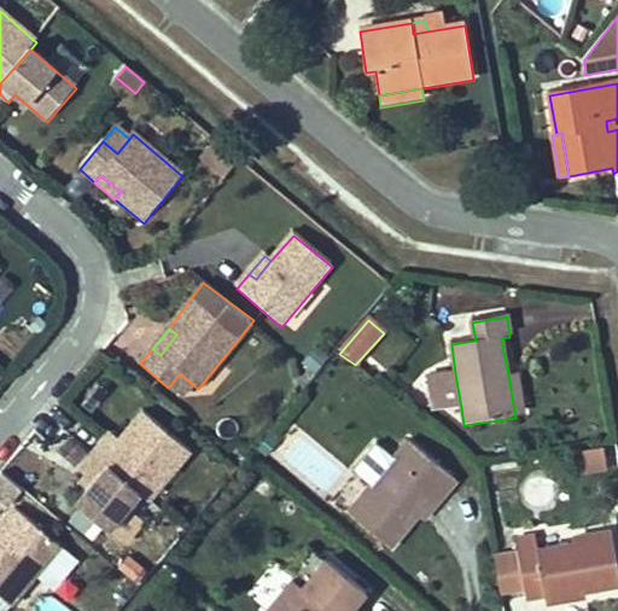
[(193,385),(180,373),(168,388),(182,400),(193,385)]
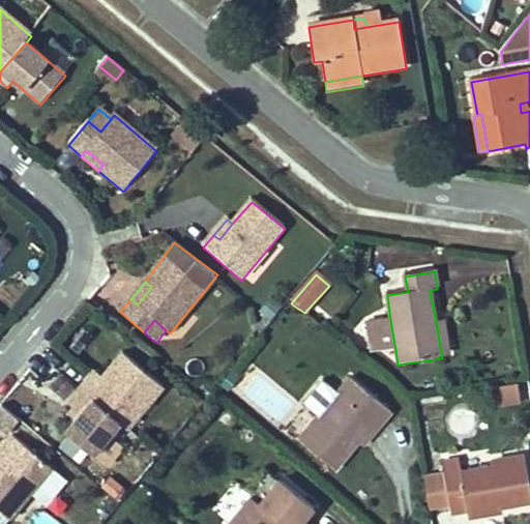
[(375,353),(395,350),(390,320),(370,322),(375,353)]
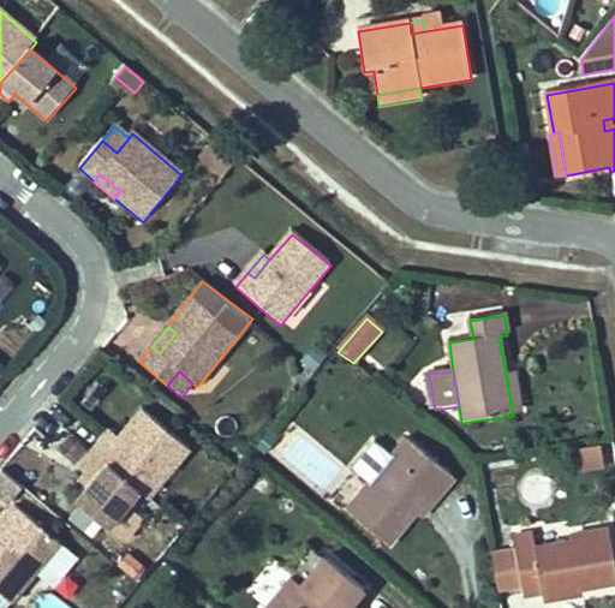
[(514,373),(506,374),(513,416),(521,413),(514,373)]
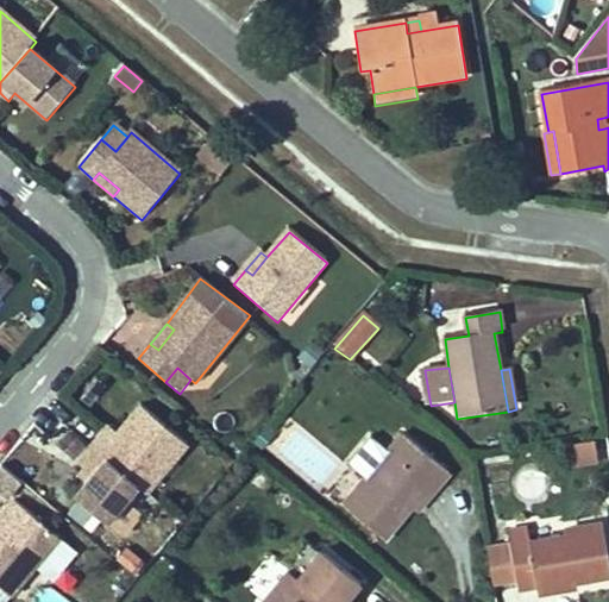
[(188,447),(142,408),(119,436),(112,443),(104,437),(92,451),(137,488),(146,477),(156,484),(188,447)]
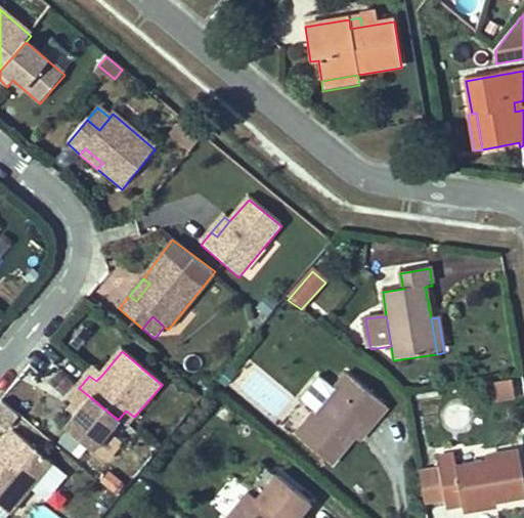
[(42,383),(60,399),(74,384),(55,368),(42,383)]
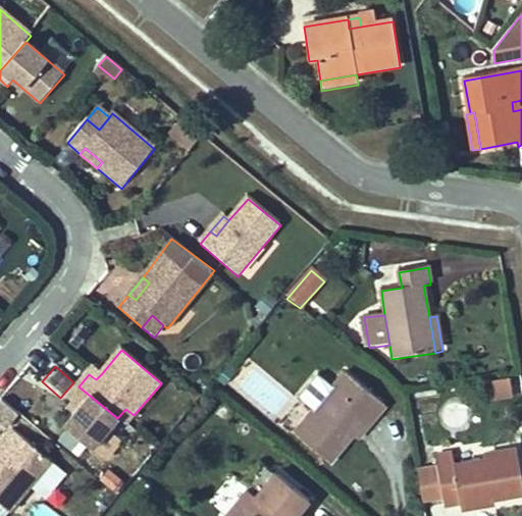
[(89,374),(96,379),(102,373),(95,368),(89,374)]
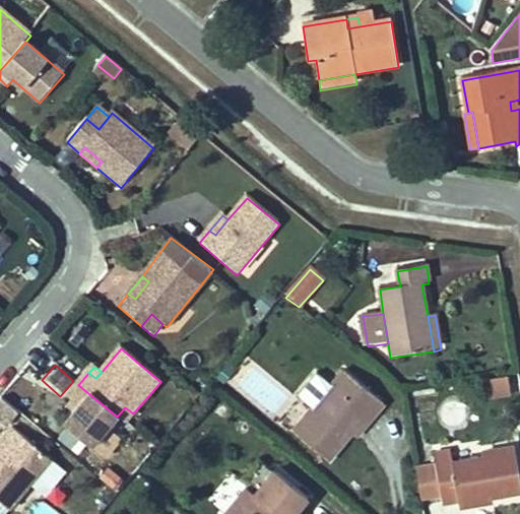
[(384,406),(344,373),(294,435),(328,463),(351,437),(368,415),(373,420),(384,406)]
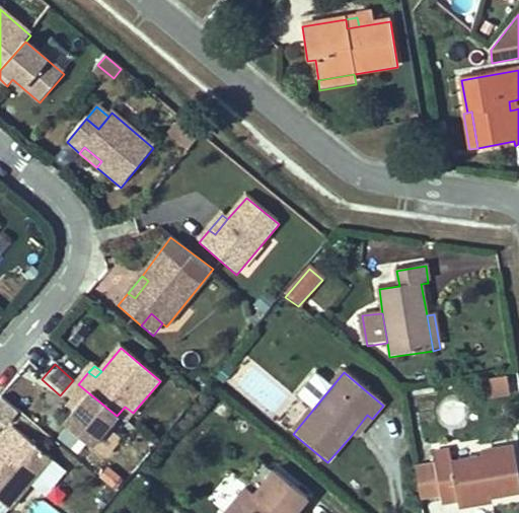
[(485,377),(488,395),(510,391),(507,373),(485,377)]
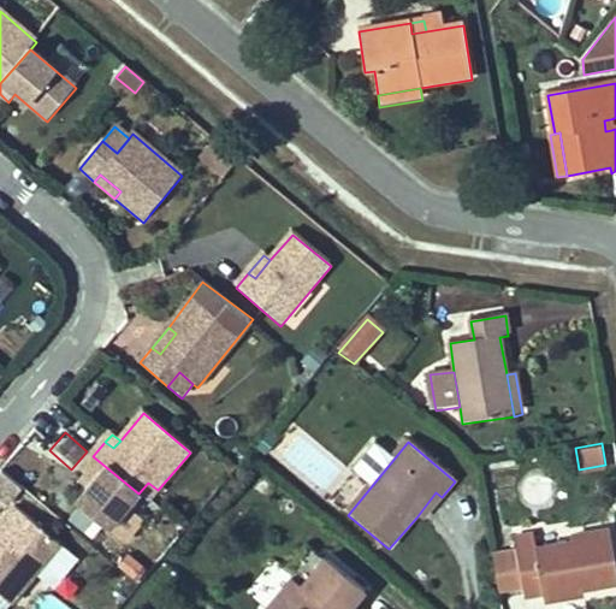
[(107,531),(138,494),(93,456),(80,472),(86,477),(93,483),(87,490),(76,503),(107,531)]
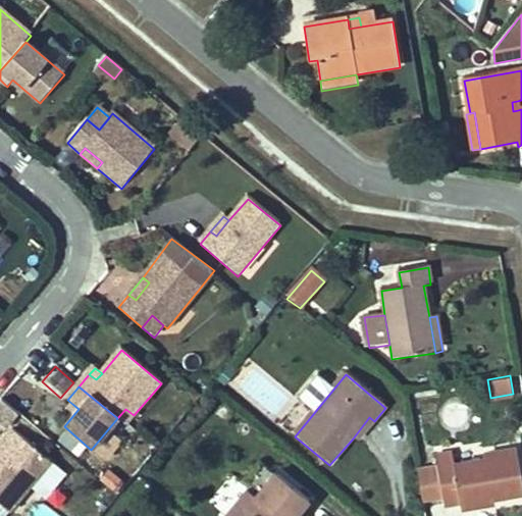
[(73,415),(79,409),(72,404),(67,410),(73,415)]
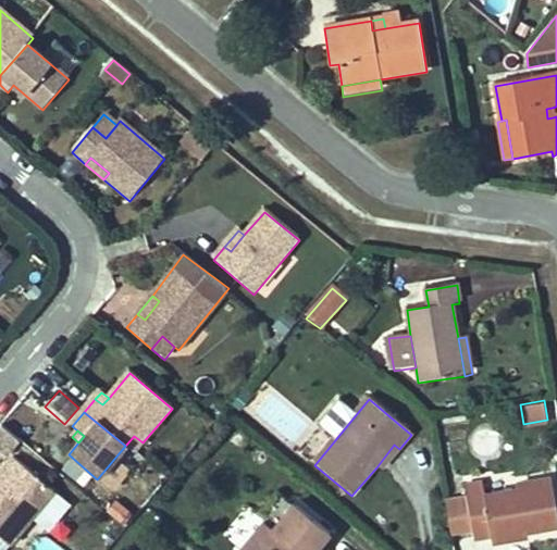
[(134,453),(143,442),(134,436),(125,446),(134,453)]
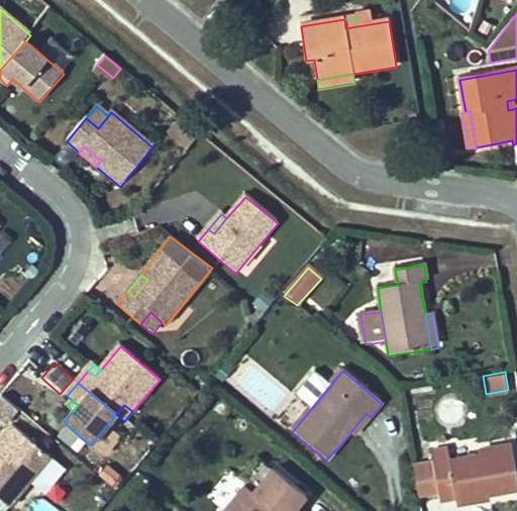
[(371,417),(366,413),(349,434),(353,437),(371,417)]
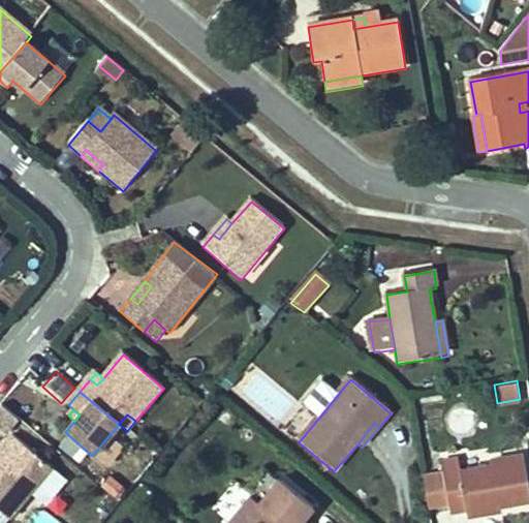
[(0,513),(9,521),(52,470),(13,438),(3,452),(8,456),(0,465),(0,513)]
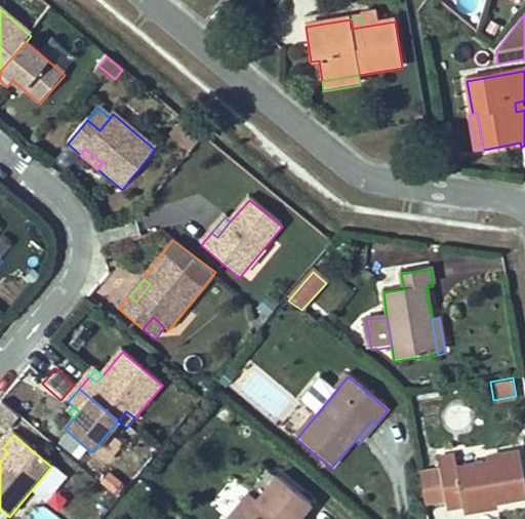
[(137,440),(121,452),(134,471),(152,457),(137,440)]
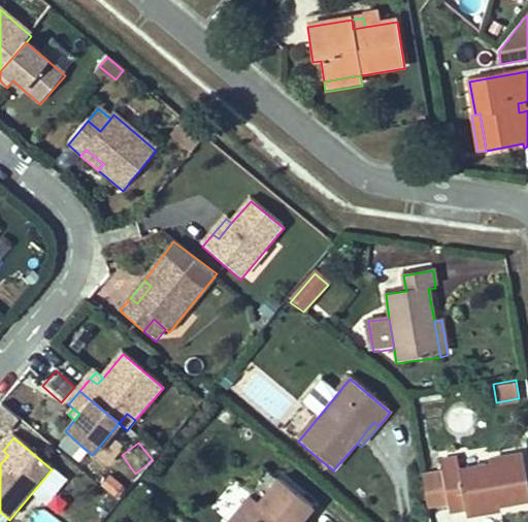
[(460,471),(458,460),(440,462),(442,476),(448,504),(450,514),(466,511),(467,517),(500,512),(499,507),(527,501),(527,485),(523,456),(490,462),(491,466),(460,471)]
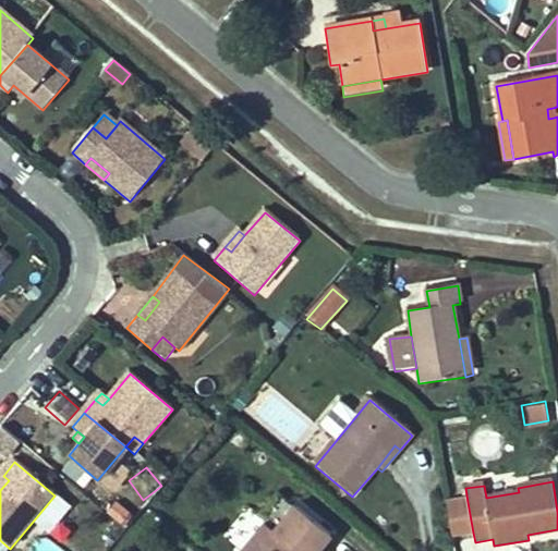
[(473,533),(468,502),(447,506),(452,536),(473,533)]
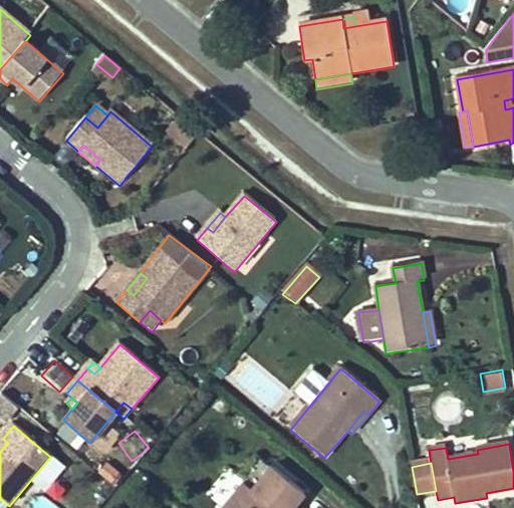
[(293,507),(304,495),(271,468),(270,468),(255,487),(251,492),(243,486),(225,507),(293,507)]
